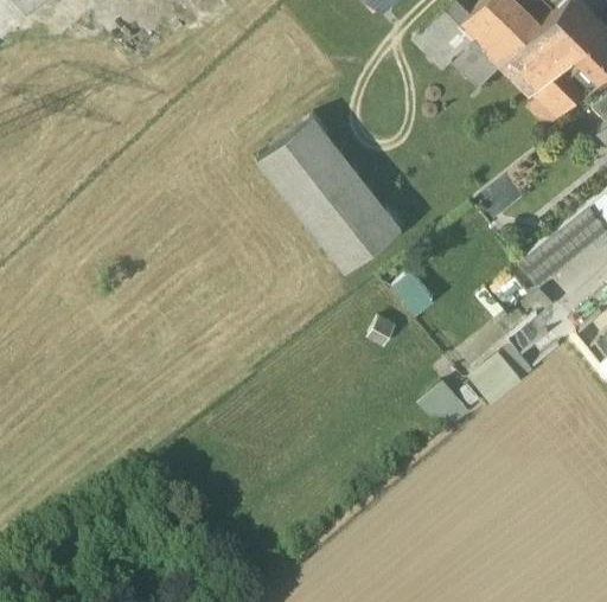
[(44,0),(12,0),(27,15),(44,0)]
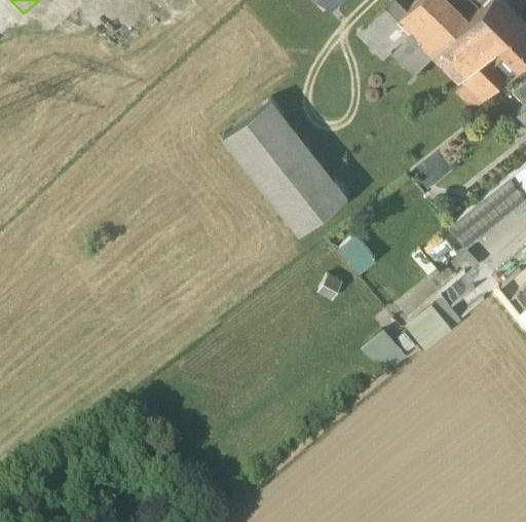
[(391,0),(371,22),(385,35),(397,24),(406,13),(391,0)]
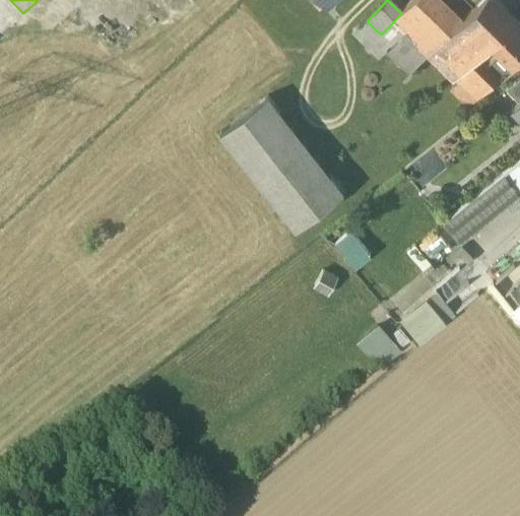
[(441,0),(414,0),(401,13),(392,23),(427,57),(442,42),(462,21),(441,0)]
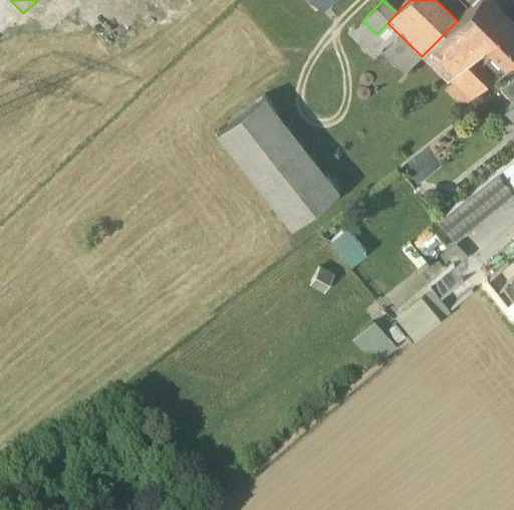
[(477,0),(467,10),(457,21),(479,42),(482,46),(507,19),(487,0),(477,0)]
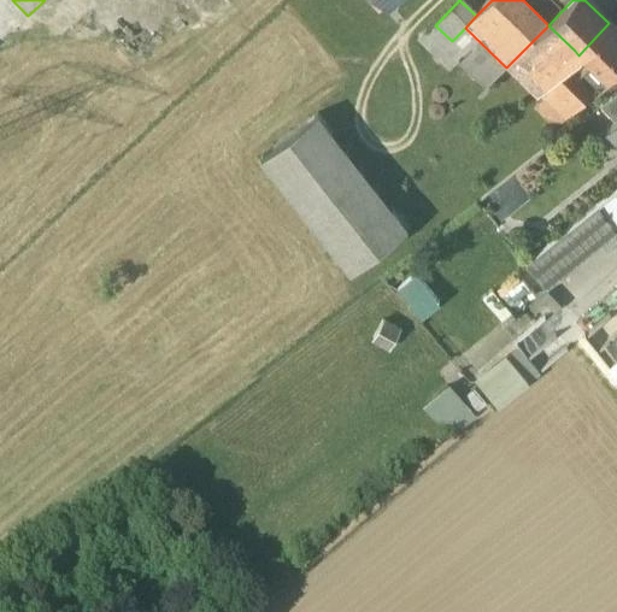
[(548,0),(560,12),(573,0),(548,0)]
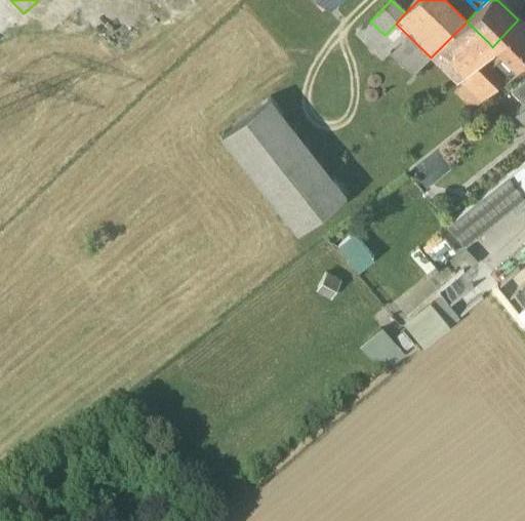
[(524,27),(518,19),(492,47),(501,56),(516,70),(524,59),(524,27)]
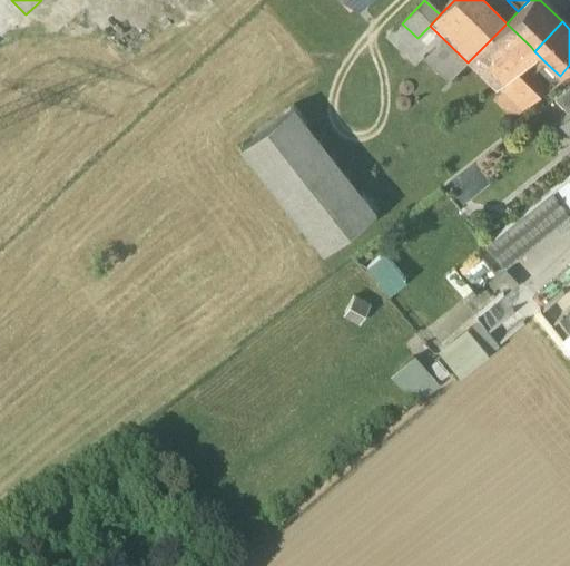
[(430,26),(418,38),(402,23),(386,40),(415,68),(423,60),(448,84),(469,64),(468,62),(430,26)]
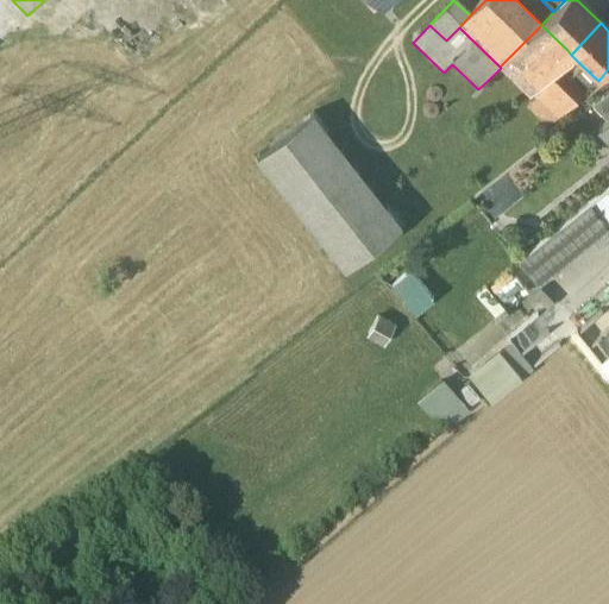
[(541,25),(518,49),(544,74),(554,63),(567,50),(541,25)]
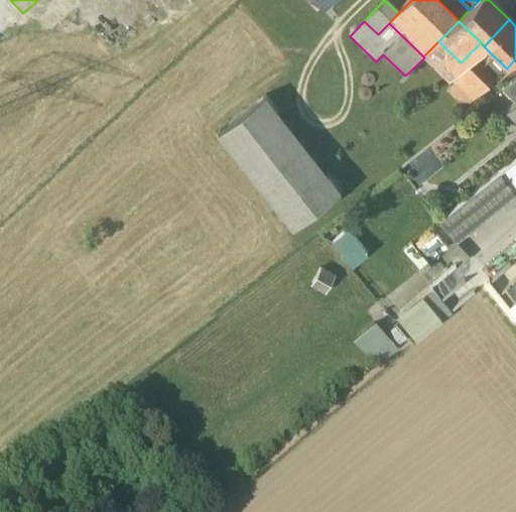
[(483,66),(470,53),(461,62),(438,41),(423,56),(424,57),(455,87),(447,95),(465,112),(495,81),(496,80),(483,66)]
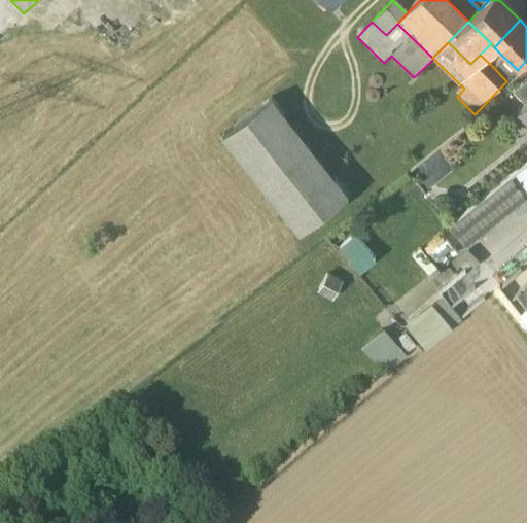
[(503,57),(493,67),(506,81),(505,82),(508,84),(526,69),(526,60),(518,70),(503,57)]
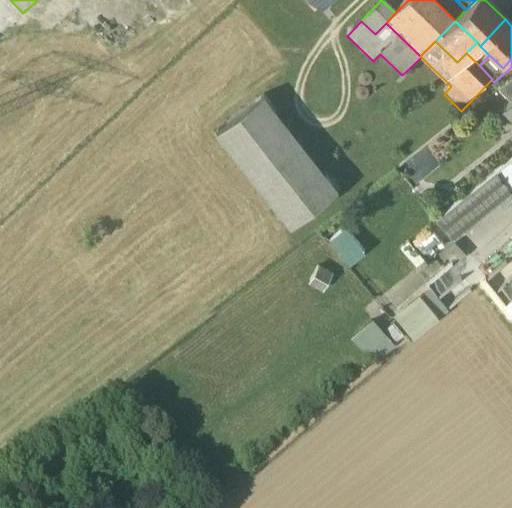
[(263,99),(216,136),(291,230),(337,193),(263,99)]
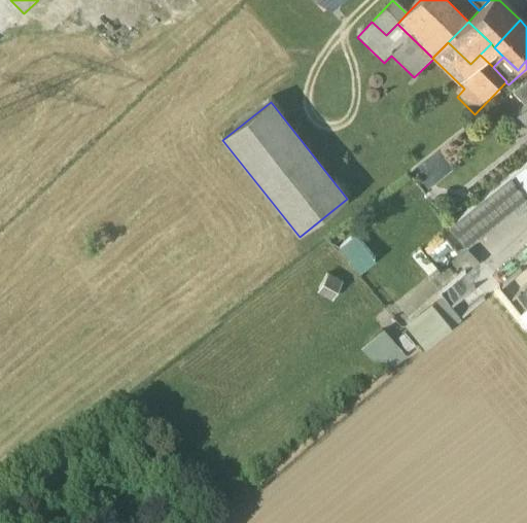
[(526,102),(518,112),(526,121),(526,102)]
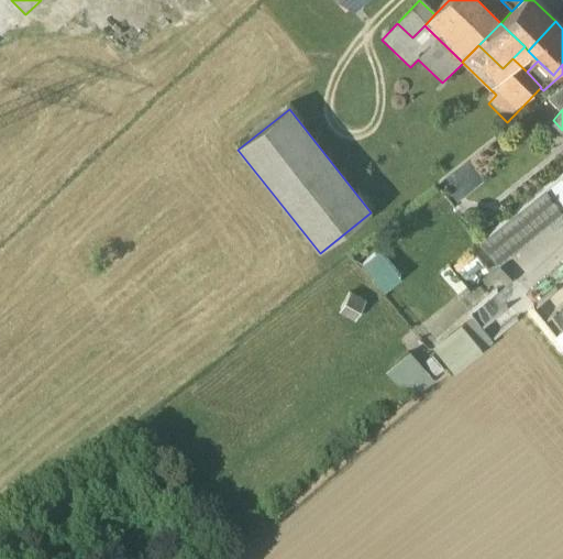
[(562,179),(562,178),(544,193),(562,212),(562,179)]
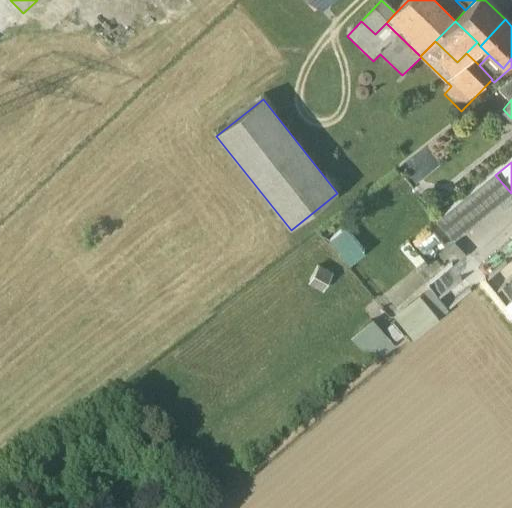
[(495,175),(435,223),(455,243),(511,193),(495,175)]
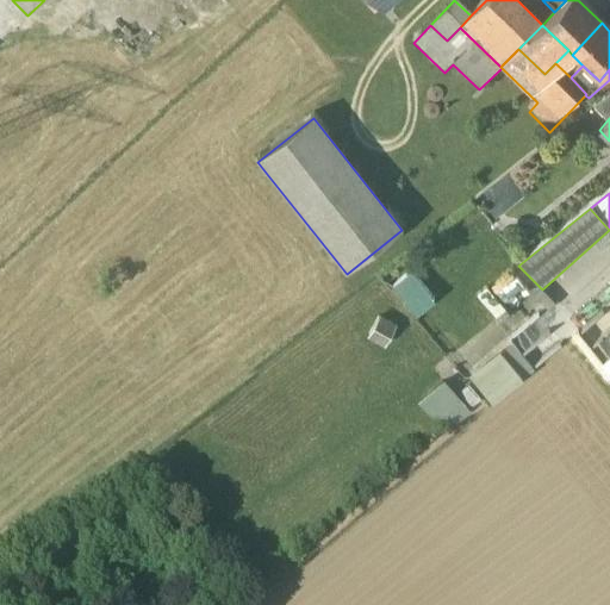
[(391,289),(415,318),(435,301),(411,273),(391,289)]
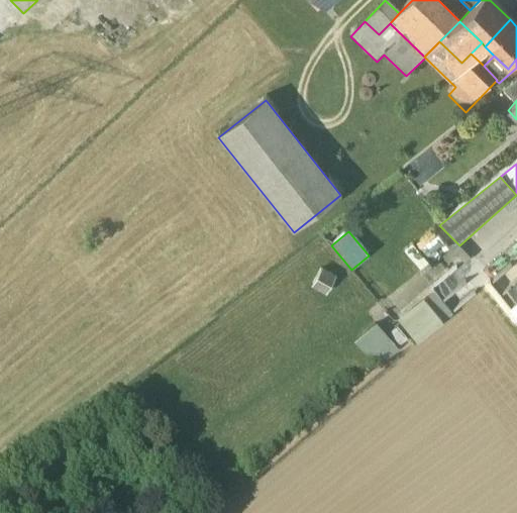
[(470,260),(431,292),(451,318),(489,286),(490,285),(470,260)]
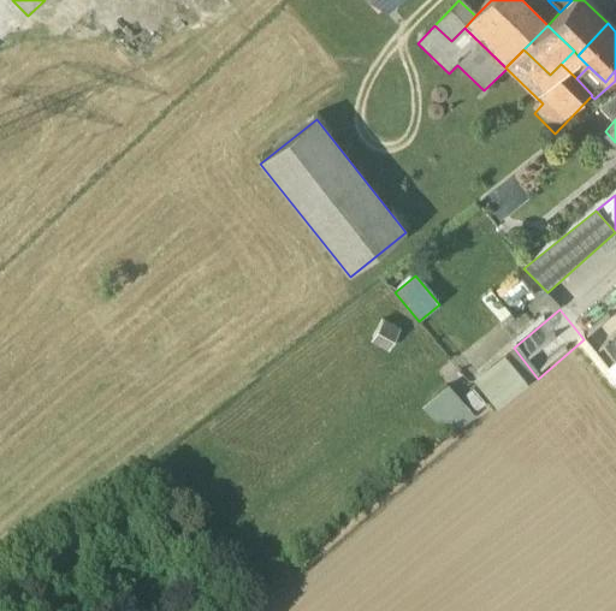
[(412,340),(396,333),(385,355),(401,363),(412,340)]
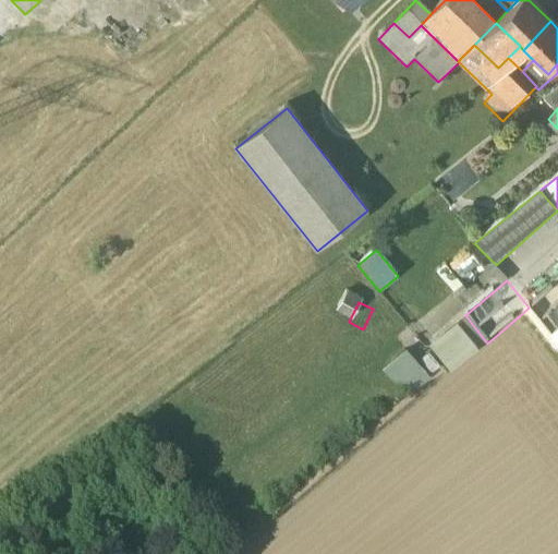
[(432,378),(417,361),(396,378),(410,396),(432,378)]
